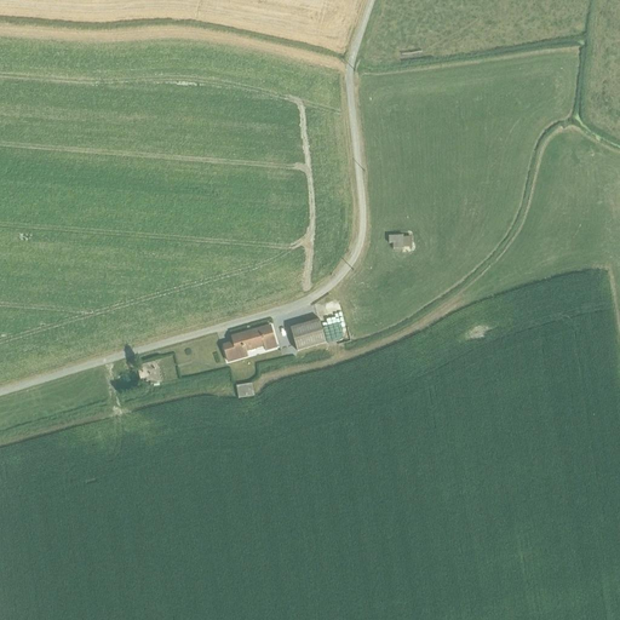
[(403,235),(389,236),(390,244),(392,244),(394,250),(403,248),(403,247),(413,247),(412,237),(403,237),(403,235)]
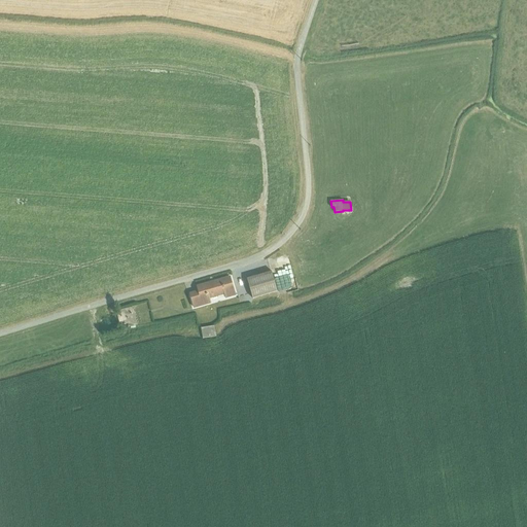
[(272,272),(247,279),(253,297),(277,291),(272,272)]
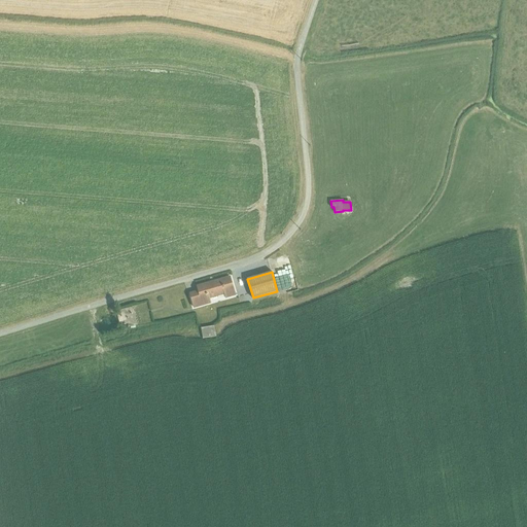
[(199,291),(190,293),(195,308),(211,304),(210,299),(224,294),(225,299),(236,295),(231,277),(198,286),(199,291)]
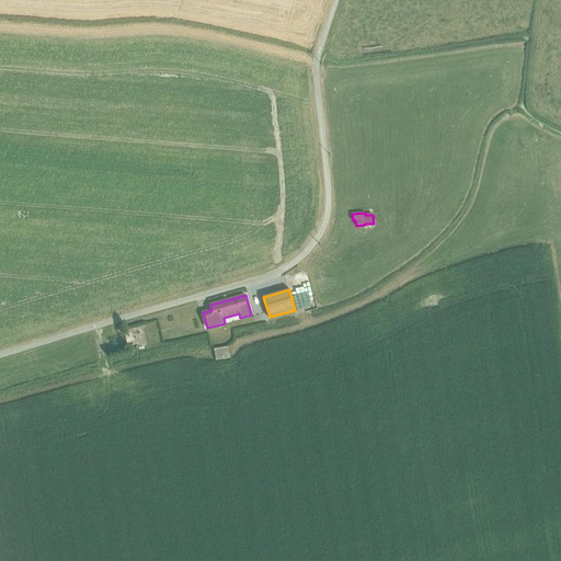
[(142,327),(127,331),(127,334),(125,334),(127,344),(132,343),(133,345),(136,345),(137,347),(147,345),(142,327)]
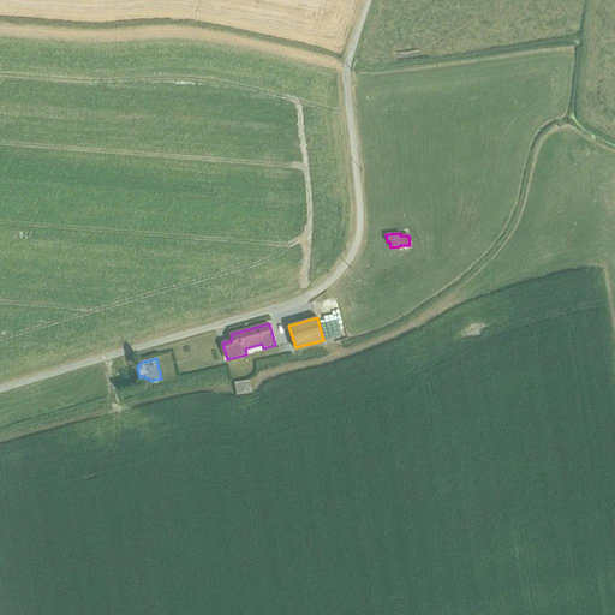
[(113,378),(125,376),(121,363),(109,366),(113,378)]
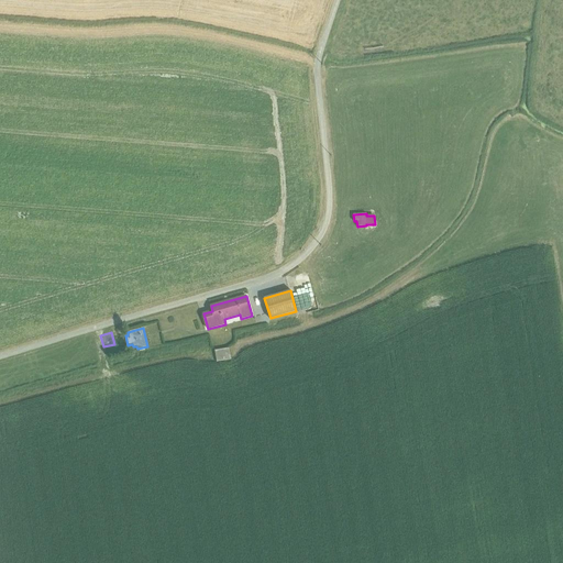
[(230,348),(214,351),(217,362),(231,360),(230,348)]
